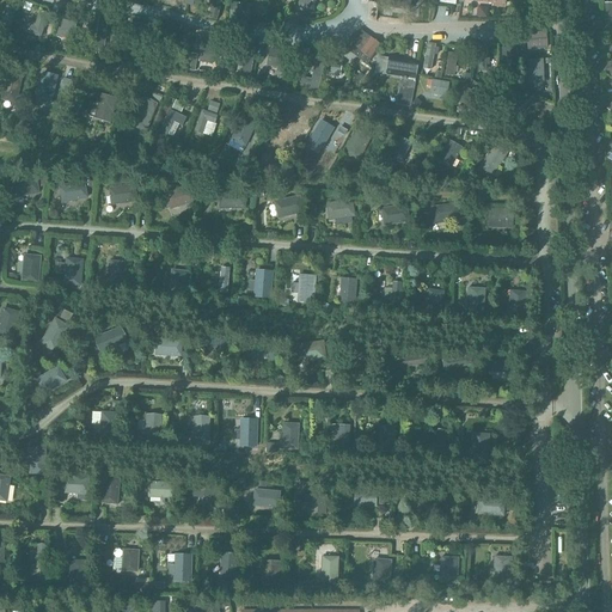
[(213,0),(209,18),(218,20),(221,0),(213,0)]
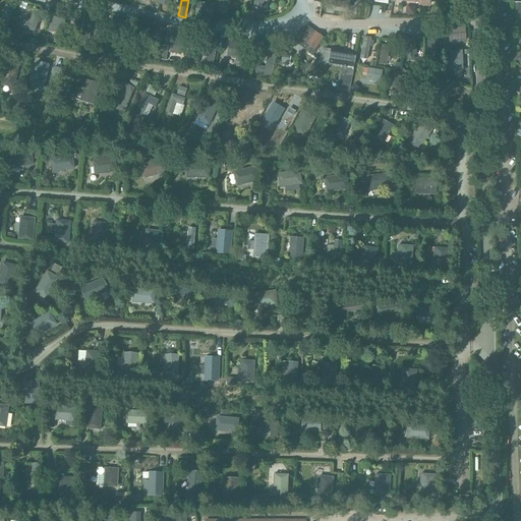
[(255,0),(253,6),(261,9),(265,0),(255,0)]
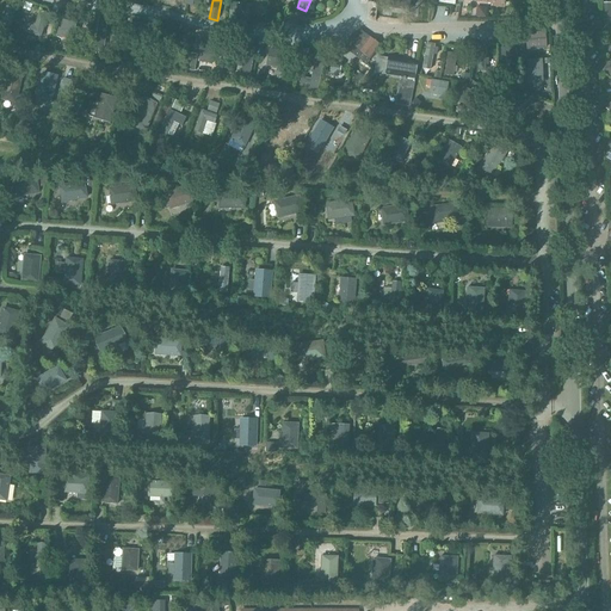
[(230,4),(229,19),(248,22),(250,6),(230,4)]
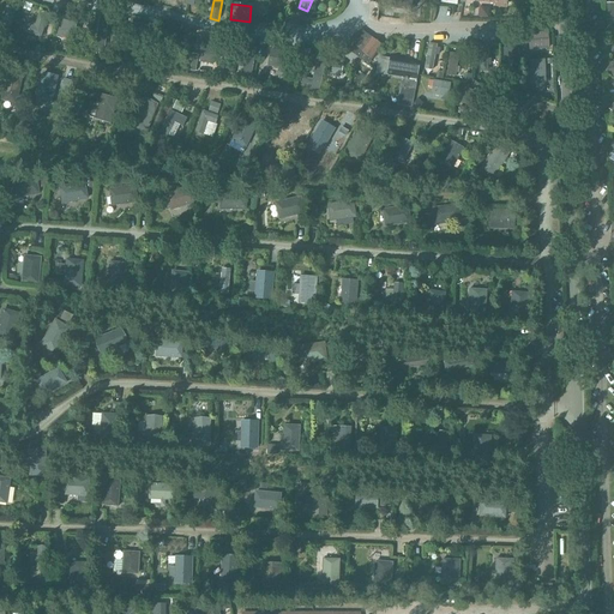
[(10,36),(16,10),(6,7),(0,34),(10,36)]
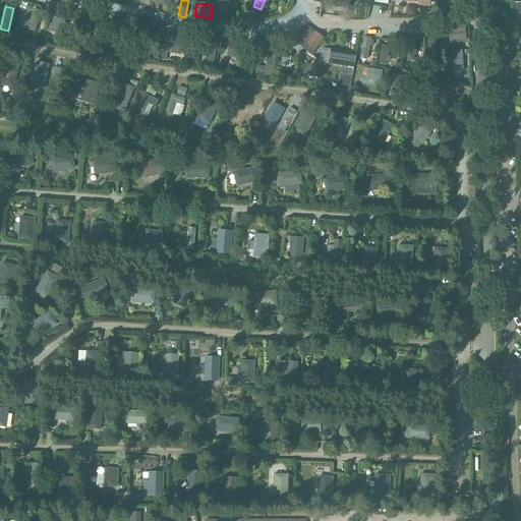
[(20,27),(35,32),(41,12),(34,10),(30,22),(22,20),(20,27)]
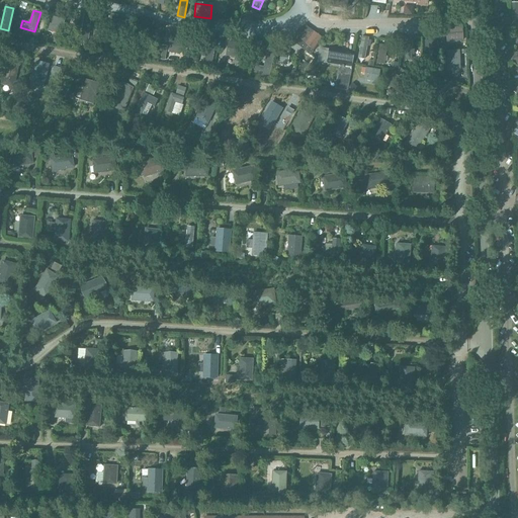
[(52,25),(63,27),(66,15),(56,13),(52,25)]
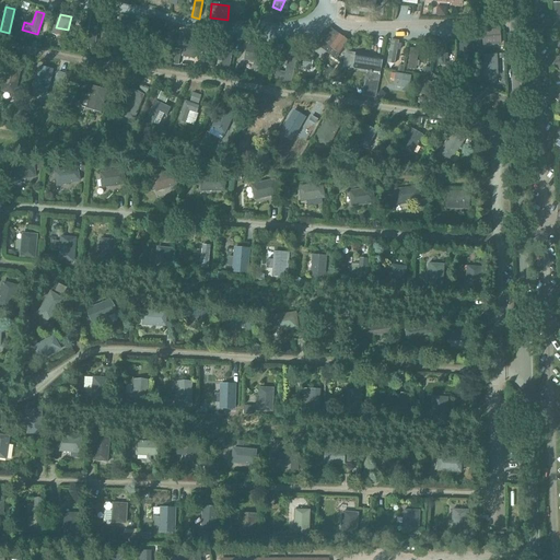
[(88,44),(96,45),(98,18),(91,18),(88,44)]
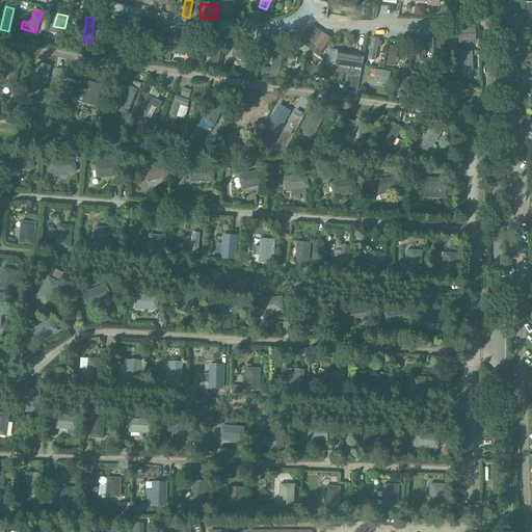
[(110,36),(127,40),(130,23),(113,20),(110,36)]
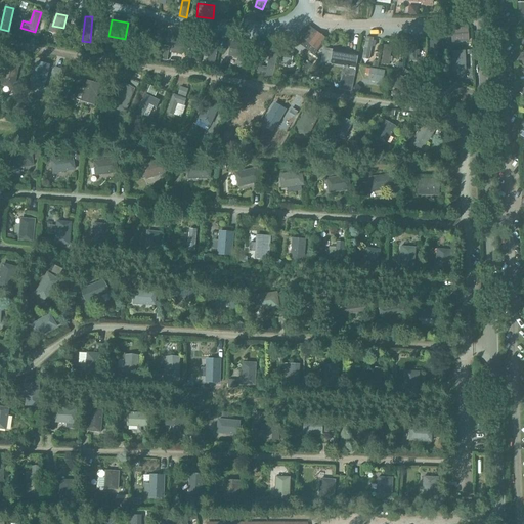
[(133,47),(140,49),(145,24),(138,22),(133,47)]
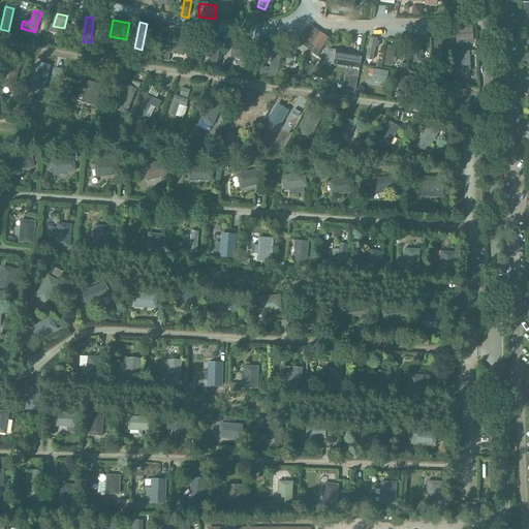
[(299,42),(316,55),(329,38),(311,26),(299,42)]
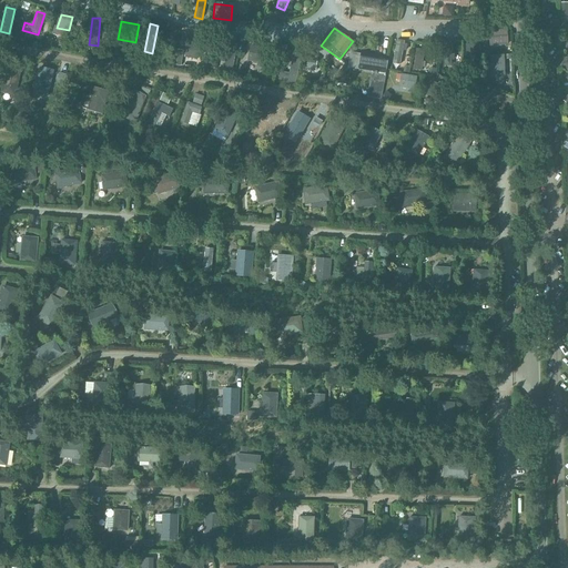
[(507,44),(506,29),(489,30),(492,46),(507,44)]
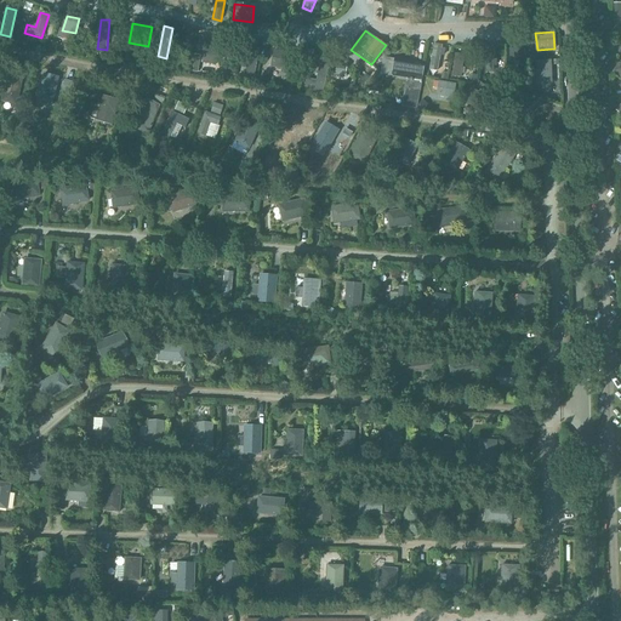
[(204,53),(220,56),(222,41),(206,38),(204,53)]
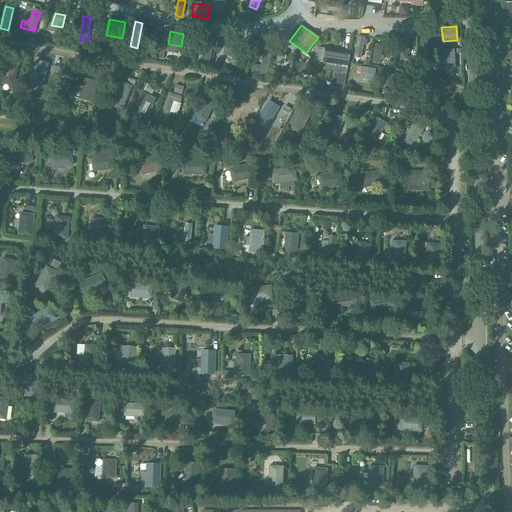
[(203,60),(210,62),(215,38),(207,36),(203,60)]
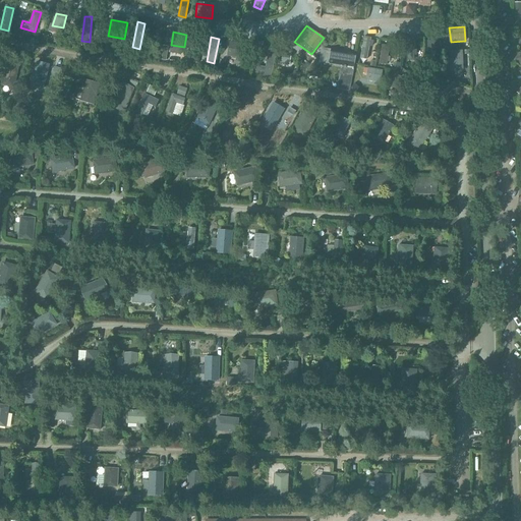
[(371,39),(364,38),(360,57),(367,59),(371,39)]
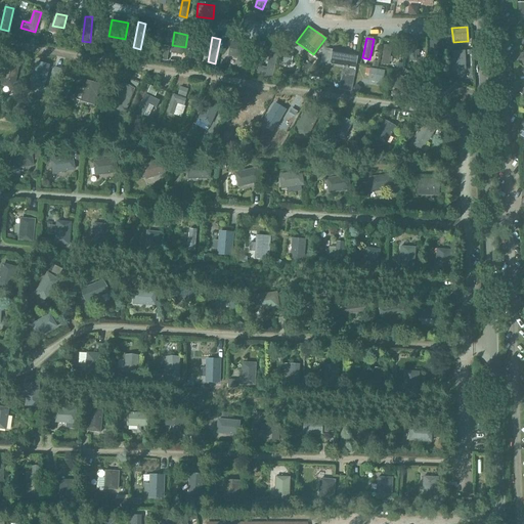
[(229,55),(245,58),(248,45),(231,43),(229,55)]
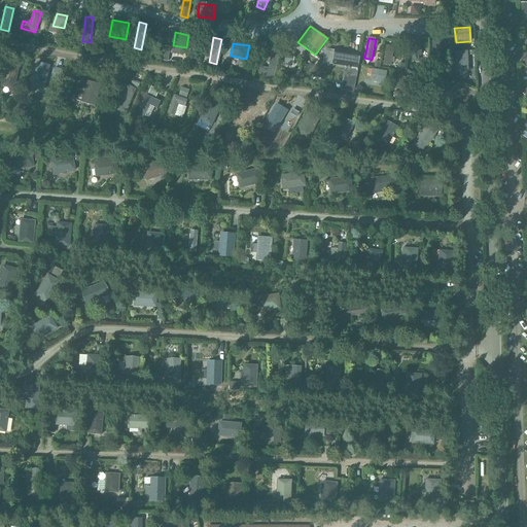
[(384,64),(391,65),(393,47),(386,46),(384,64)]
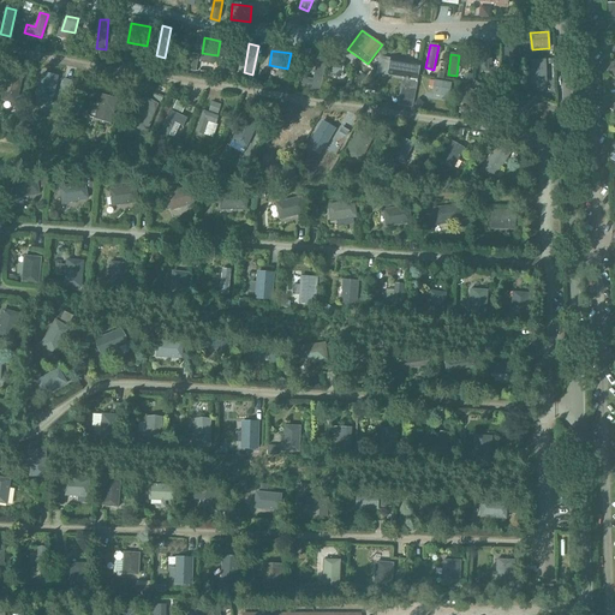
[(421,64),(392,59),(389,66),(383,65),(382,73),(388,75),(406,78),(405,88),(416,90),(421,64)]
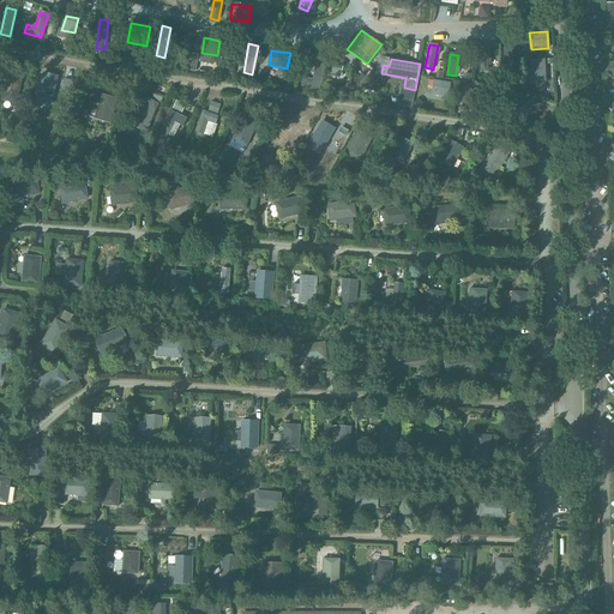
[(327,74),(341,77),(343,62),(330,60),(327,74)]
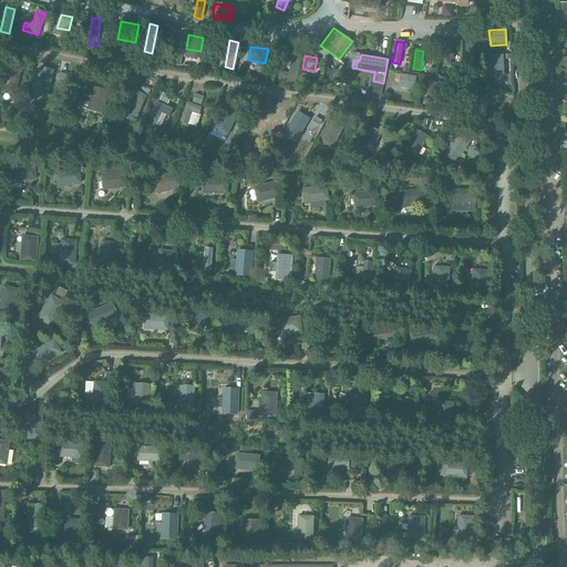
[(503,55),(487,57),(487,76),(504,75),(503,55)]
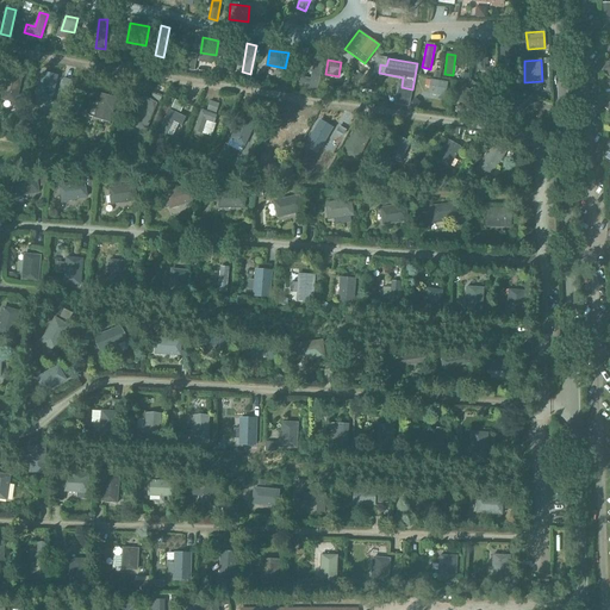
[(299,86),(318,89),(323,66),(313,63),(311,79),(302,78),(299,86)]
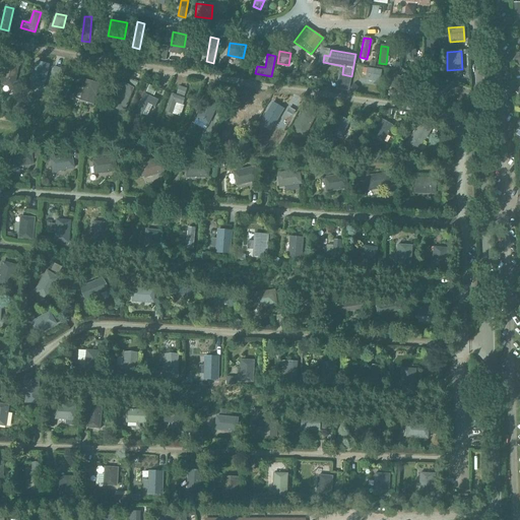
[(52,74),(54,67),(36,62),(30,82),(39,84),(42,72),(52,74)]
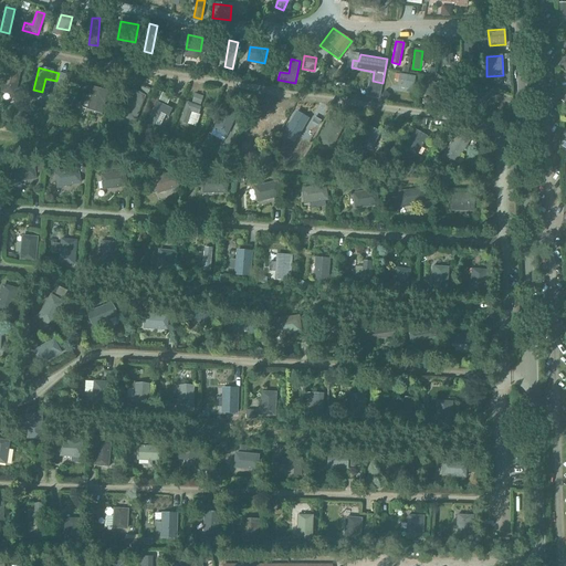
[(21,72),(6,69),(1,92),(16,96),(21,72)]
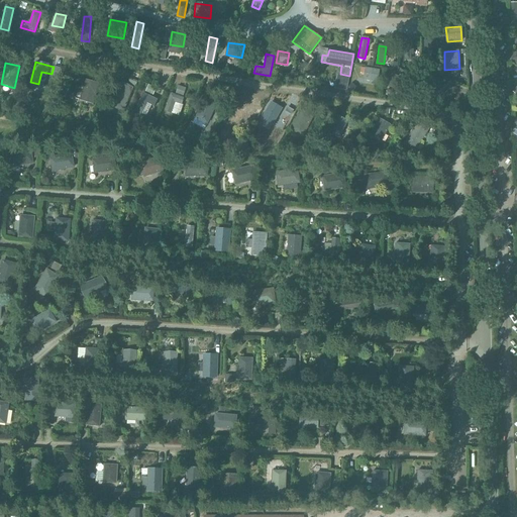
[(378,82),(380,71),(362,68),(360,74),(362,74),(362,75),(364,75),(364,80),(378,82)]
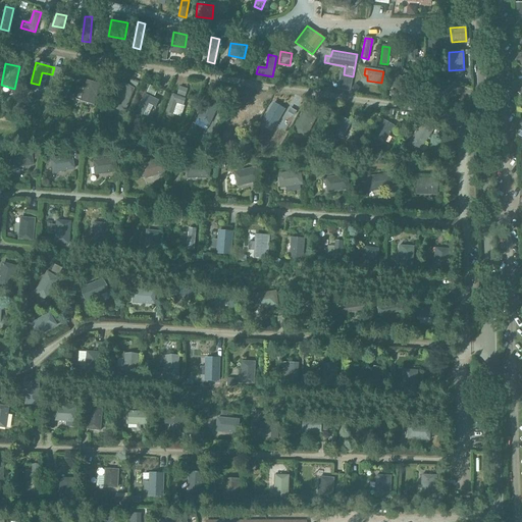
[(393,87),(412,94),(416,83),(397,75),(393,87)]
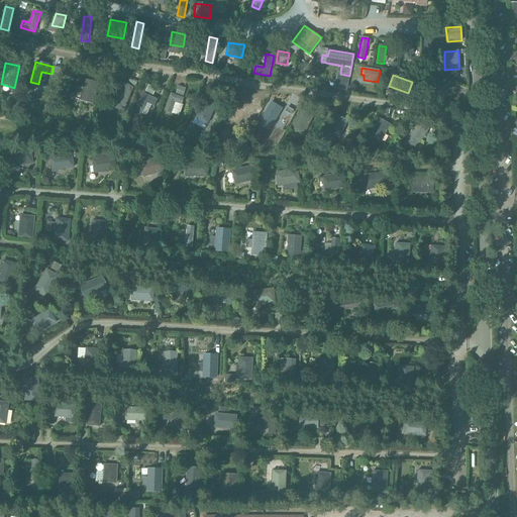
[(421,86),(437,99),(446,88),(431,75),(421,86)]
